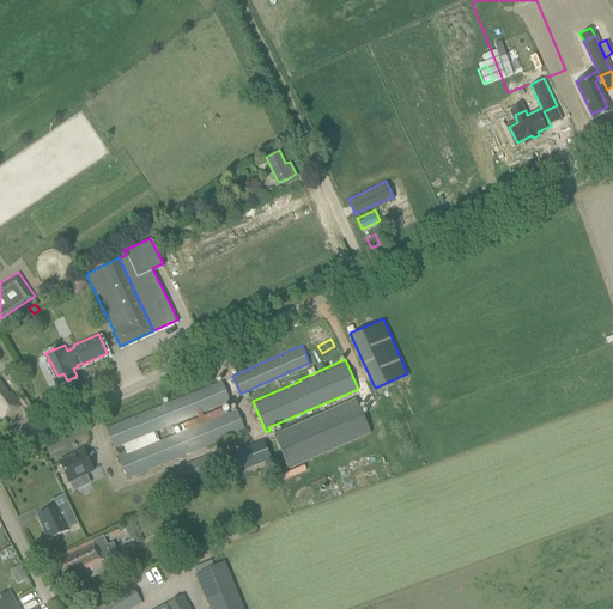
[(0,379),(0,412),(2,415),(20,403),(11,390),(8,391),(0,379)]
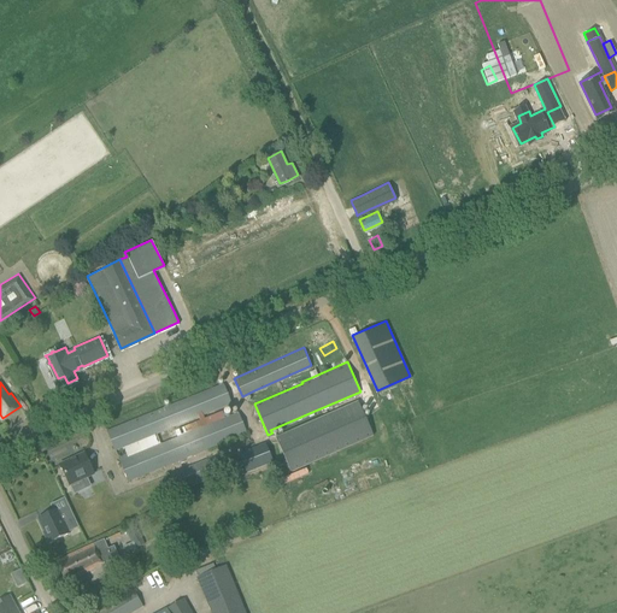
[(246,431),(239,411),(160,442),(156,431),(165,428),(231,401),(224,382),(111,428),(116,440),(118,447),(123,444),(127,452),(118,455),(128,479),(246,431)]
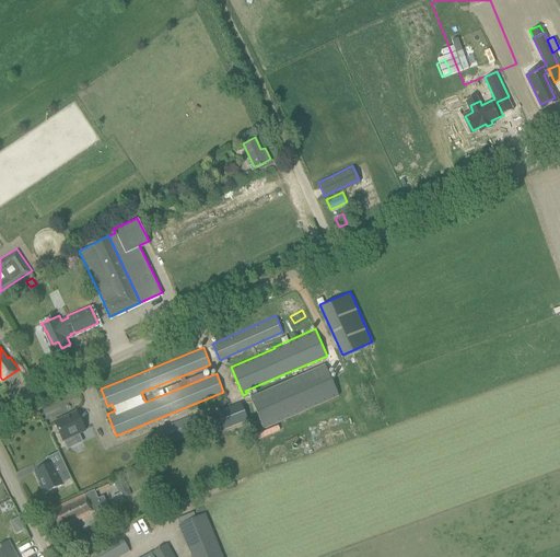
[(325,362),(251,394),(265,427),(338,394),(325,362)]
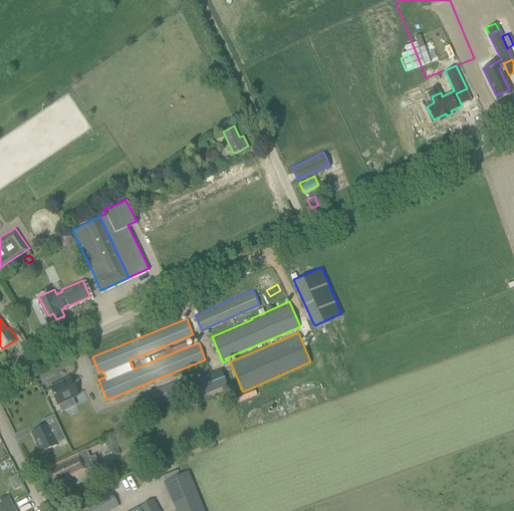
[(228,384),(221,367),(199,376),(205,393),(228,384)]
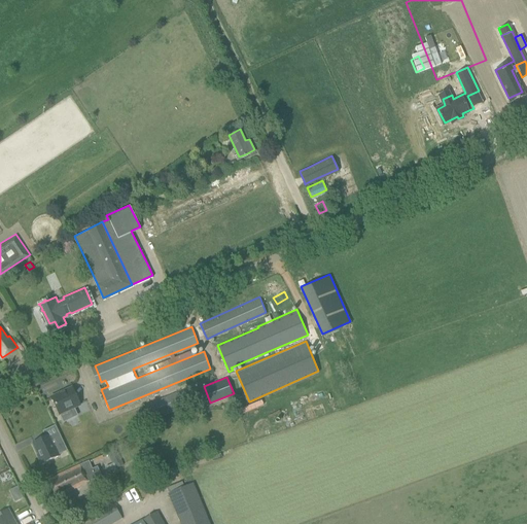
[(71,386),(51,395),(59,412),(63,420),(67,418),(64,410),(68,408),(79,403),(76,395),(71,386)]
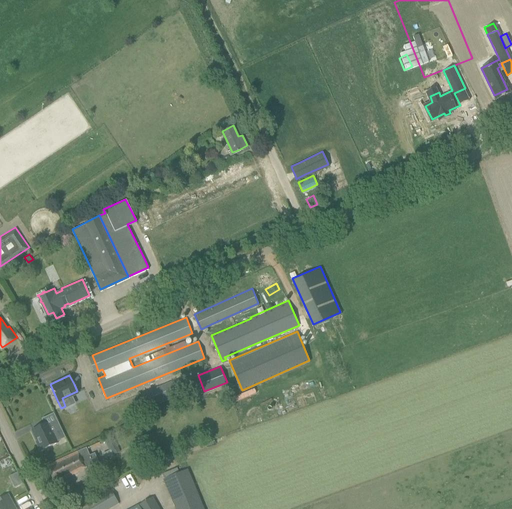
[(145,407),(178,393),(173,379),(139,393),(145,407)]
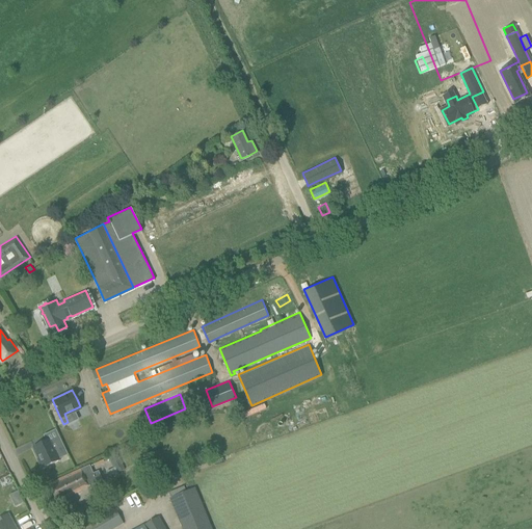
[(59,459),(58,456),(68,452),(59,434),(50,439),(50,438),(30,447),(41,468),(59,459)]
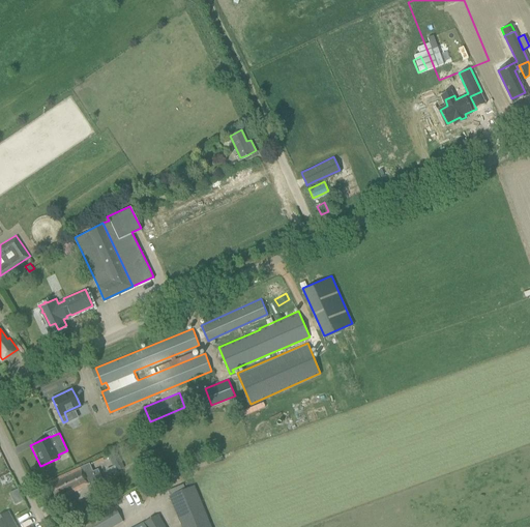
[(124,466),(116,450),(108,454),(116,470),(124,466)]
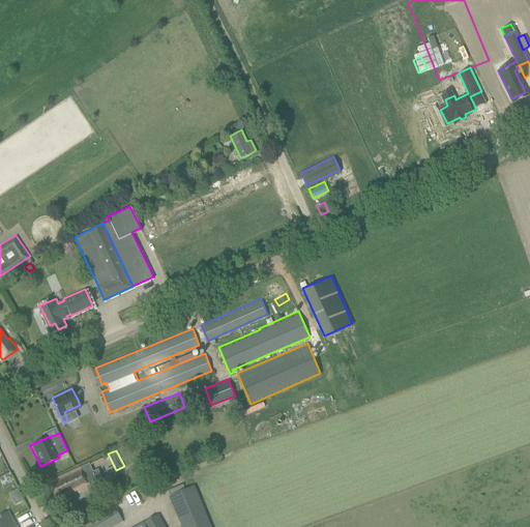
[(153,477),(163,473),(154,457),(146,461),(151,471),(150,471),(153,477)]
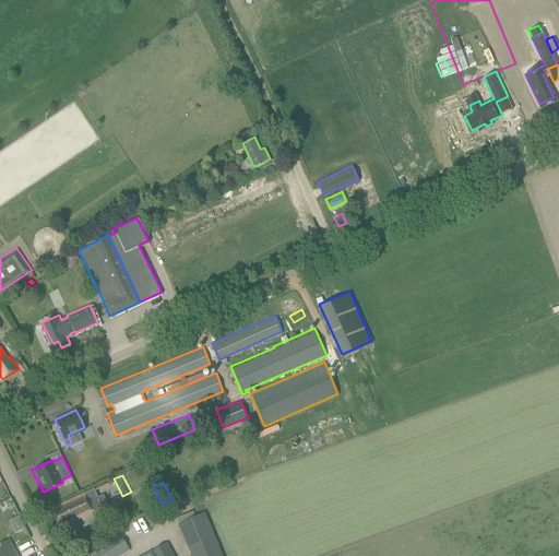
[(93,487),(75,496),(84,513),(93,510),(92,509),(107,503),(103,493),(97,496),(93,487)]
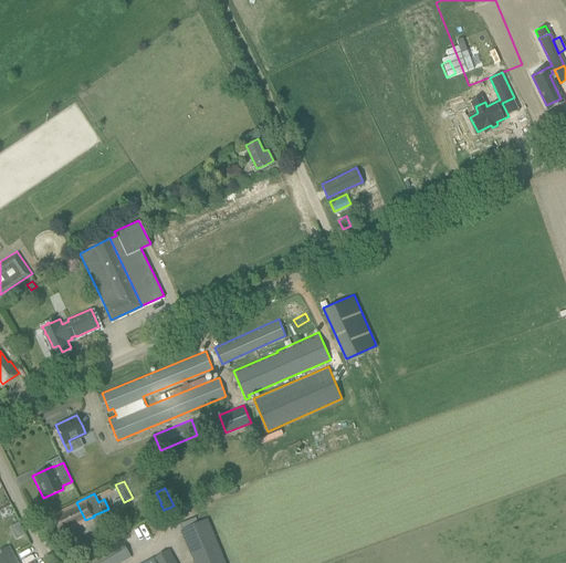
[(76,502),(62,509),(52,513),(61,532),(71,528),(85,520),(76,502)]
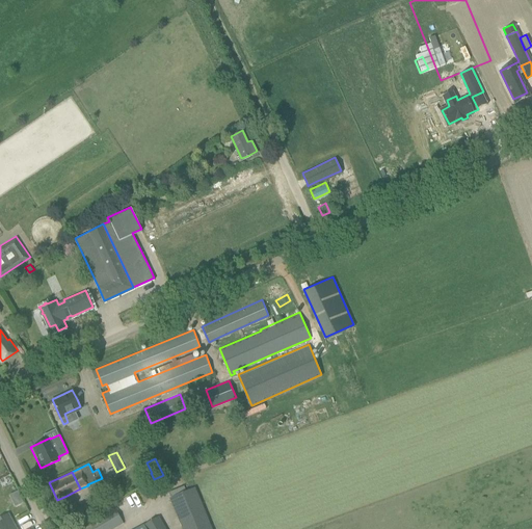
[(169,496),(182,528),(213,528),(194,485),(169,496)]
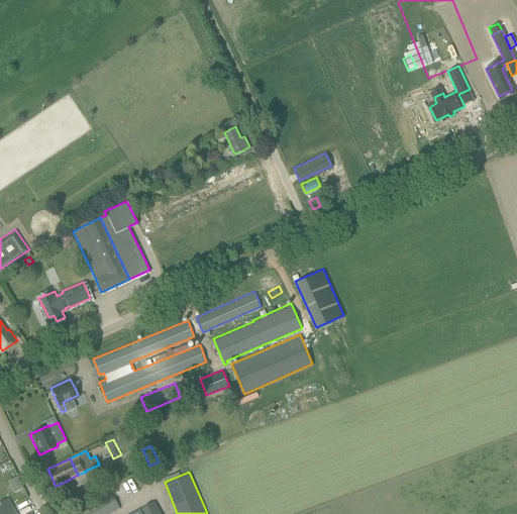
[(17,475),(9,479),(15,490),(22,486),(17,475)]
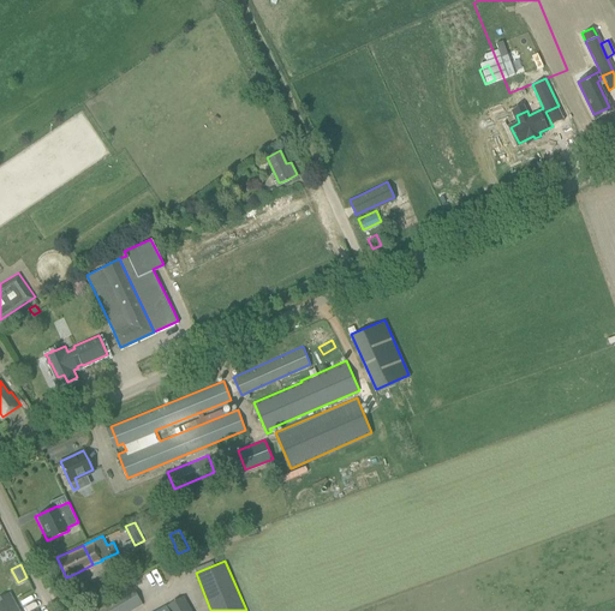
[(106,592),(115,587),(109,577),(101,582),(106,592)]
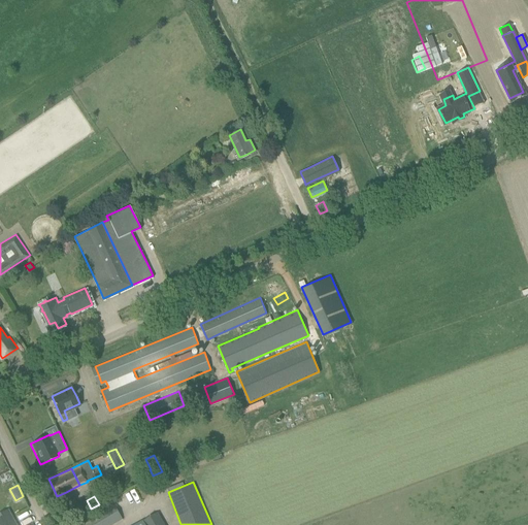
[(83,514),(91,509),(87,500),(77,504),(83,514)]
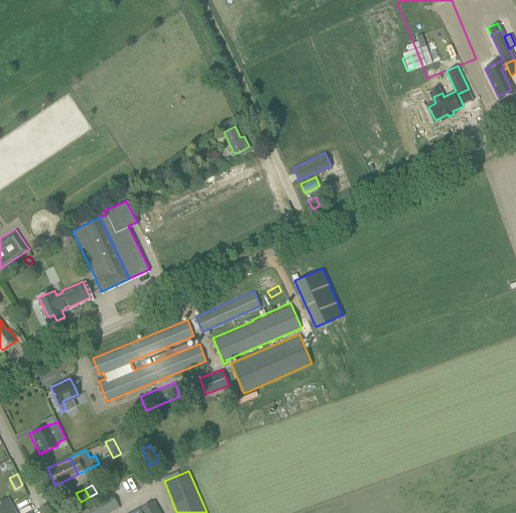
[(106,512),(119,505),(111,491),(74,512),(106,512)]
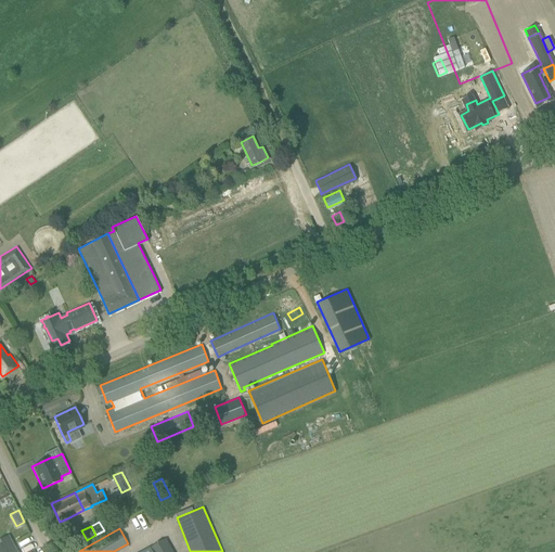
[(80,543),(87,540),(81,530),(76,534),(80,543)]
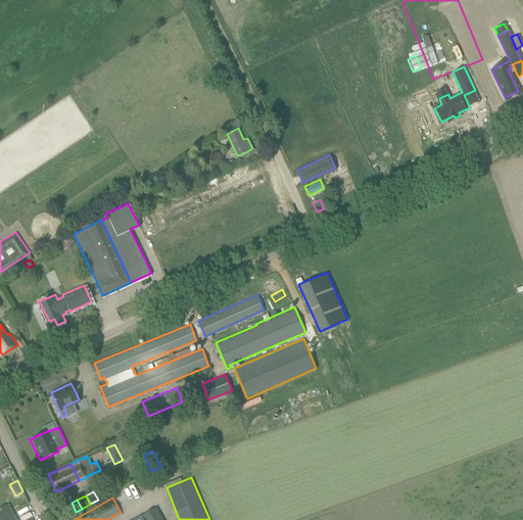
[(16,519),(8,504),(0,507),(0,519),(16,519)]
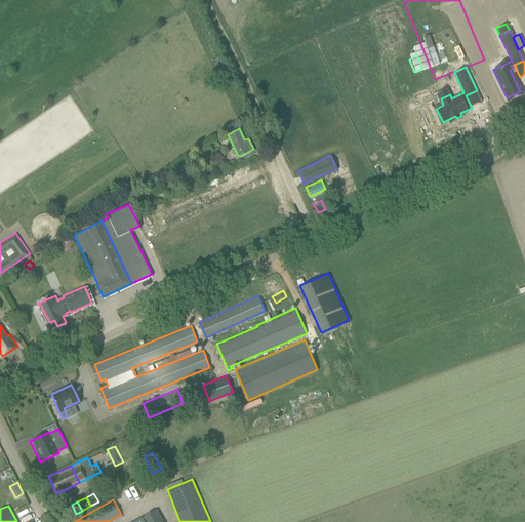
[(165,521),(157,508),(142,516),(129,521),(165,521)]
